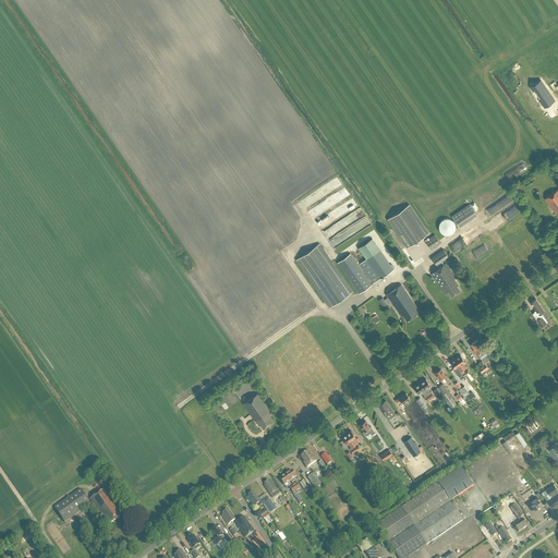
[(534,92),(524,75),(518,79),(529,96),(534,92)]
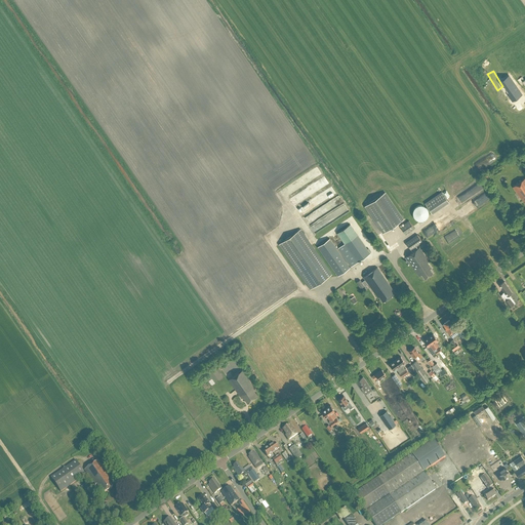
[(519,84),(523,79),(519,75),(515,79),(519,84)]
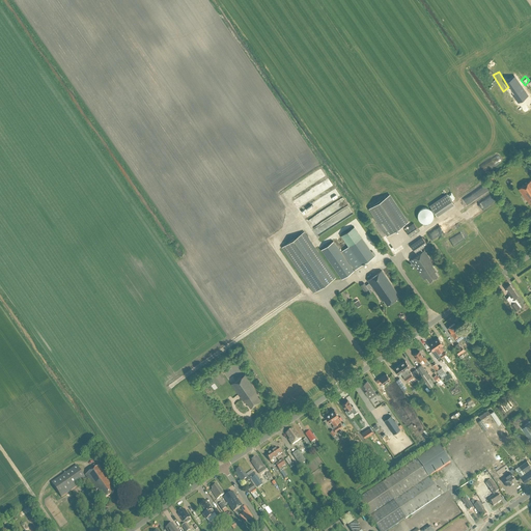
[(512,83),(510,85),(516,94),(515,95),(519,101),(528,94),(518,80),(513,82),(512,83)]
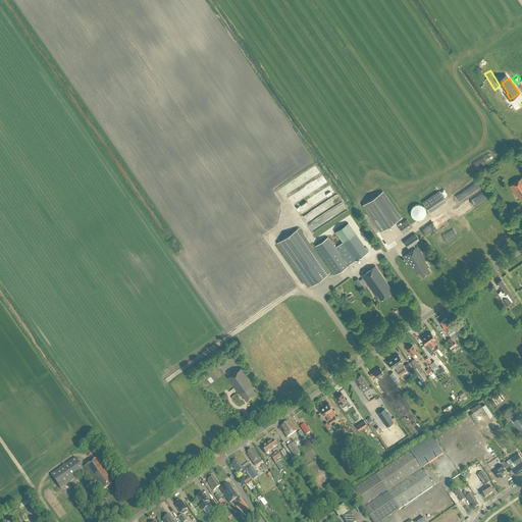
[(521,176),(510,186),(517,196),(518,196),(520,199),(521,199),(521,200),(521,176)]
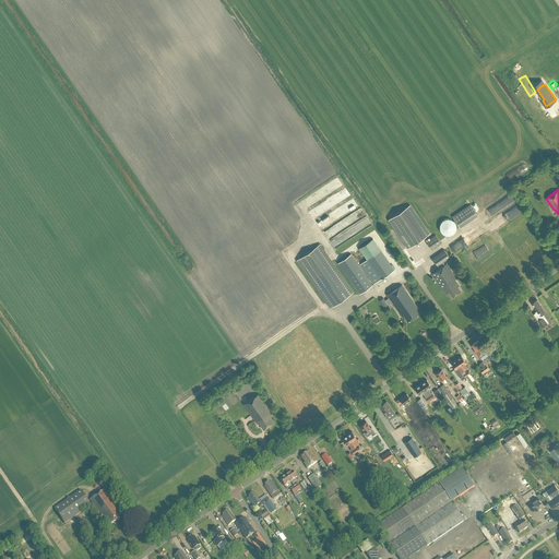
[(341,214),(356,204),(352,197),(337,205),(340,207),(337,210),(339,212),(340,212),(341,214)]
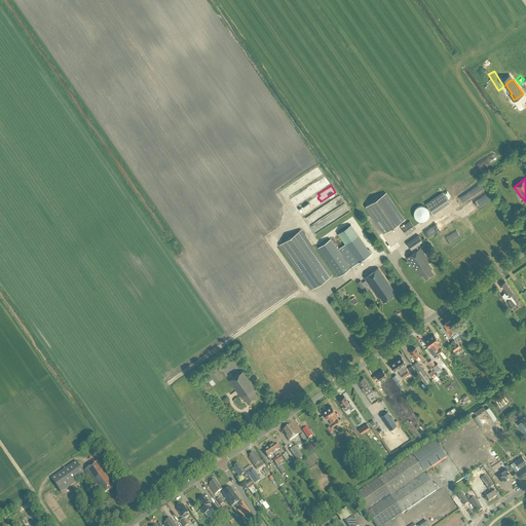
[(431,213),(449,200),(441,190),(424,201),(431,213)]
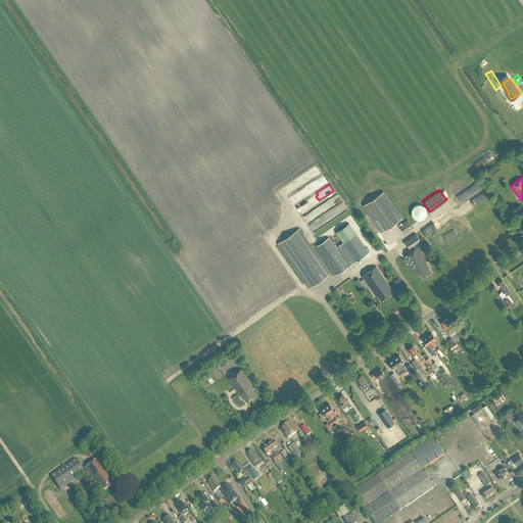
[(383,192),(364,205),(382,232),(401,219),(383,192)]
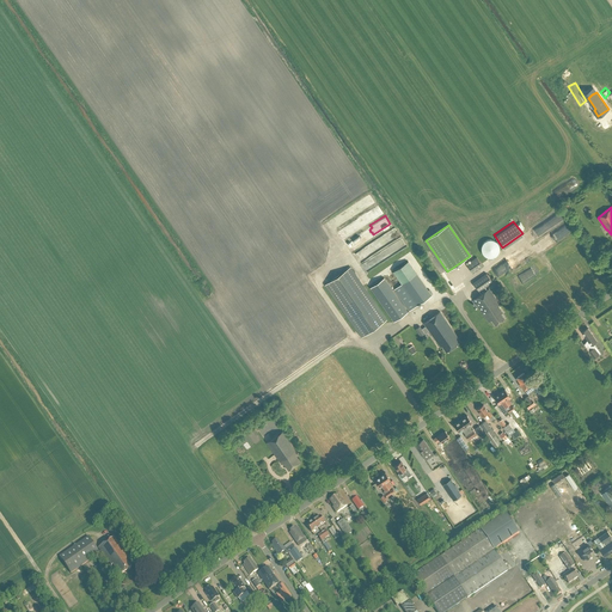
[(355,259),(387,244),(384,236),(352,252),(355,259)]
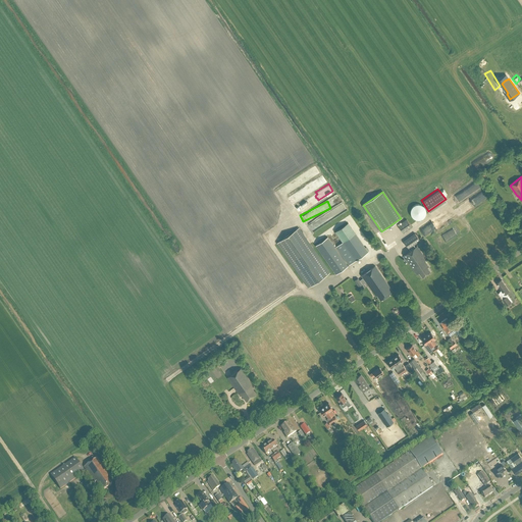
[(410,209),(415,215),(422,209),(417,203),(410,209)]
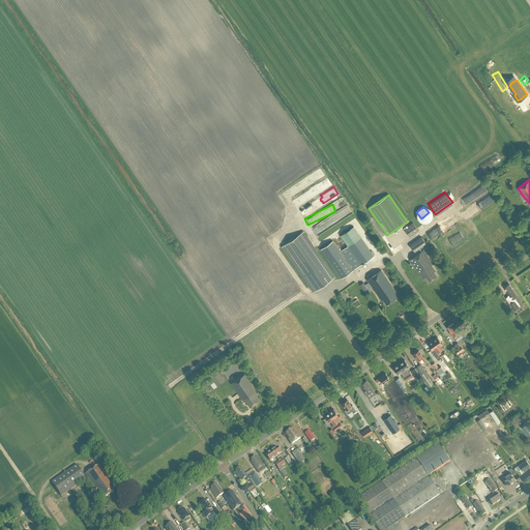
[(340,211),(343,217),(348,214),(345,208),(340,211)]
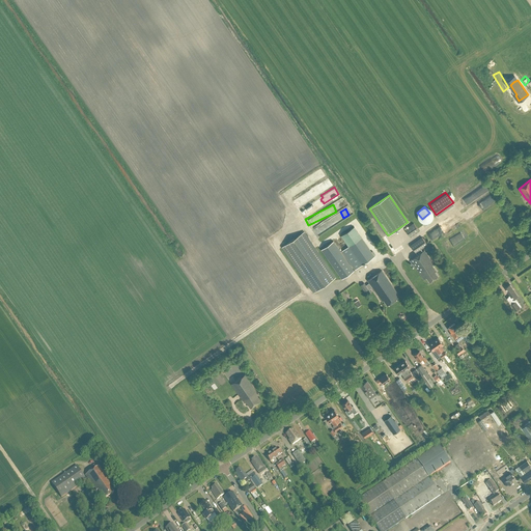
[(413,223),(407,227),(404,228),(410,236),(419,231),(413,223)]
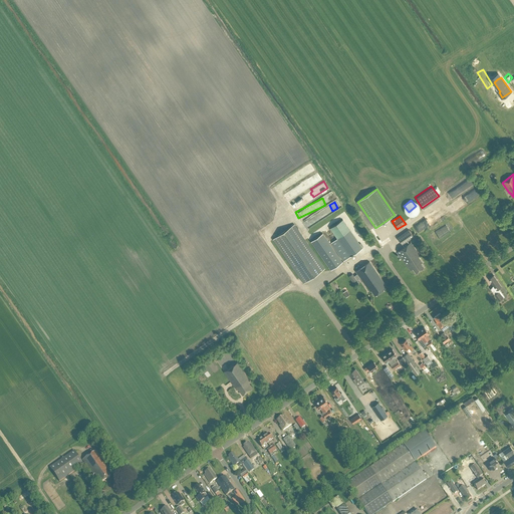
[(330,243),(343,261),(362,248),(342,220),(330,228),(337,239),(330,243)]
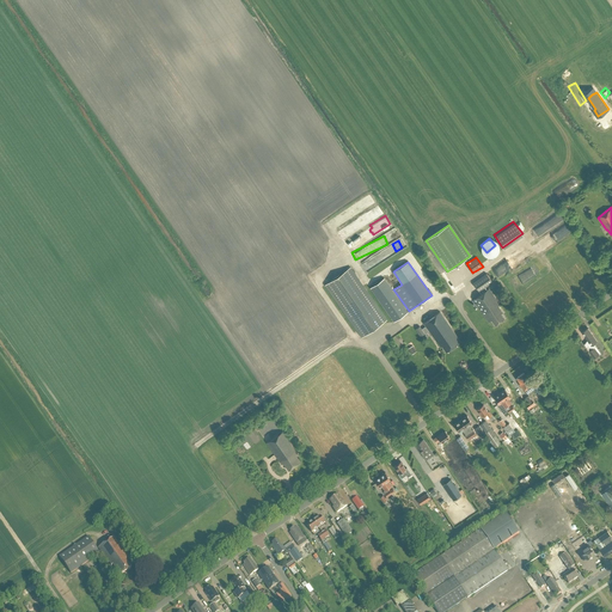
[(324,286),(360,337),(386,319),(350,267),(324,286)]
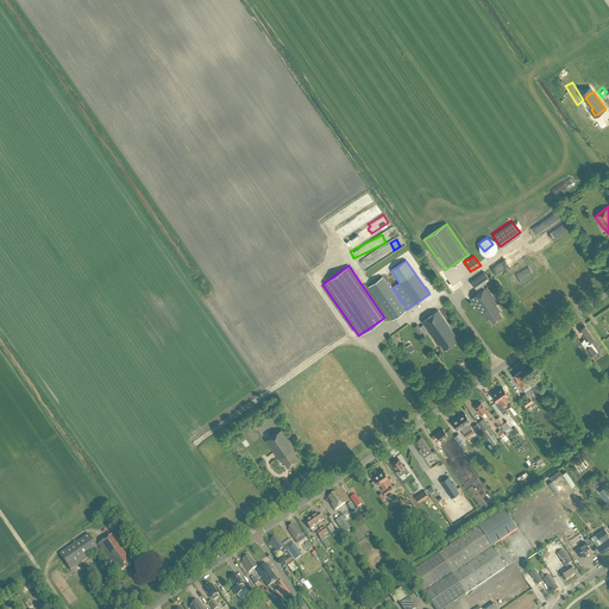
[(471,281),(478,293),(471,297),(485,320),(489,318),(493,322),(502,316),(498,311),(500,311),(495,303),(497,302),(487,287),(484,288),(483,286),(490,281),(484,271),(471,281)]
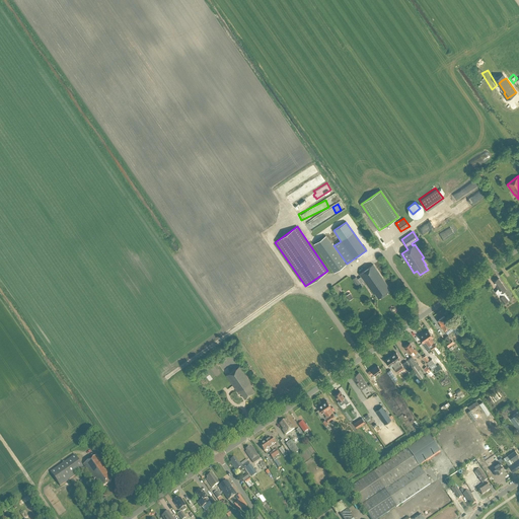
[(313,243),(334,273),(346,265),(325,235),(313,243)]
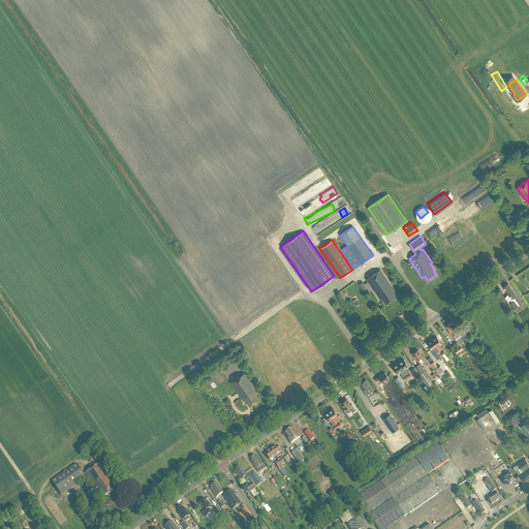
[(366,279),(377,296),(378,294),(380,299),(381,298),(385,304),(398,294),(380,269),(366,279)]
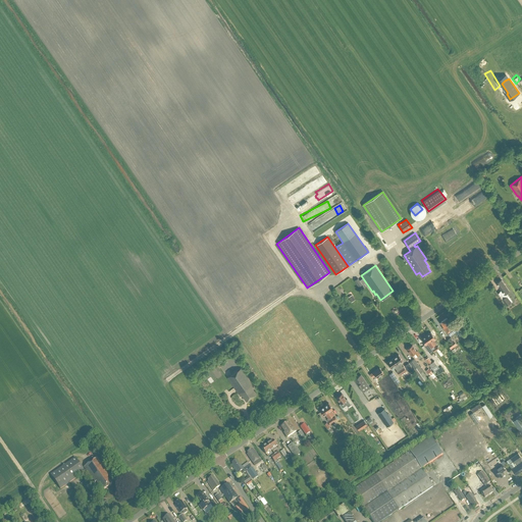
[(497,283),(505,295),(507,293),(510,291),(502,279),(497,283)]
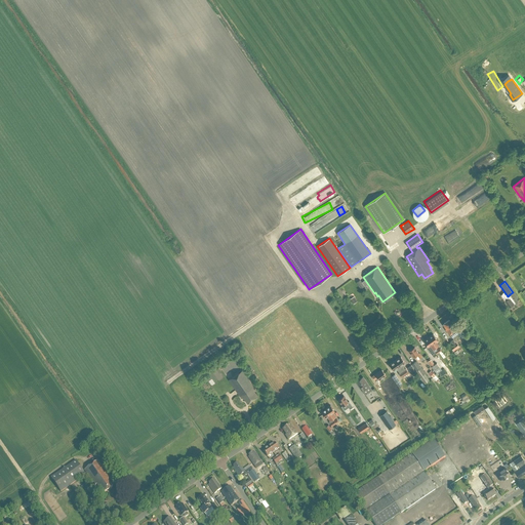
[(512,296),(510,294),(508,296),(503,298),(510,307),(514,304),(510,297),(512,296)]
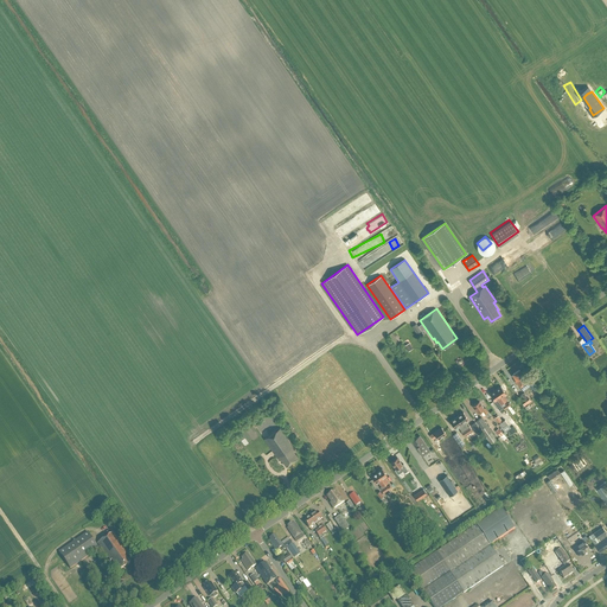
[(521,389),(524,390),(530,387),(530,384),(529,381),(524,375),(523,375),(519,369),(512,375),(516,379),(515,381),(519,387),(521,389)]
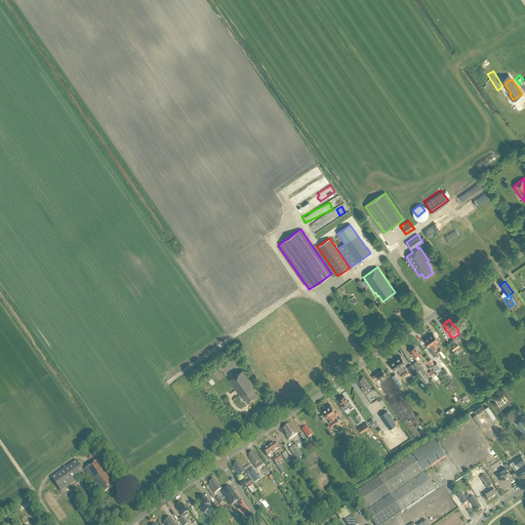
[(429,337),(436,348),(439,346),(436,341),(437,339),(433,334),(429,337)]
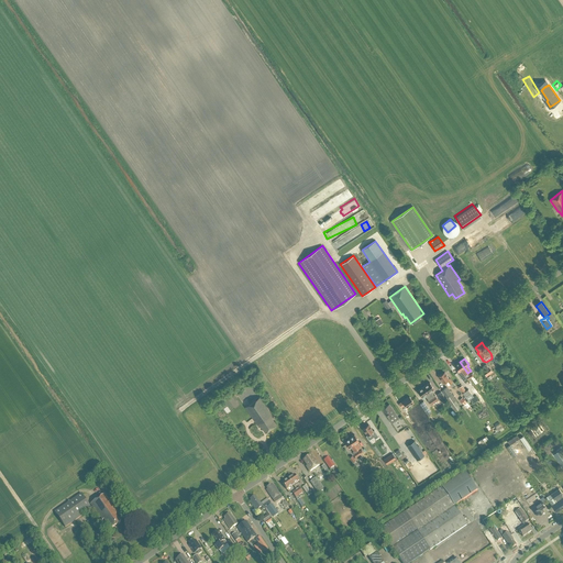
[(461,370),(464,375),(467,373),(460,362),(454,365),(459,372),(461,370)]
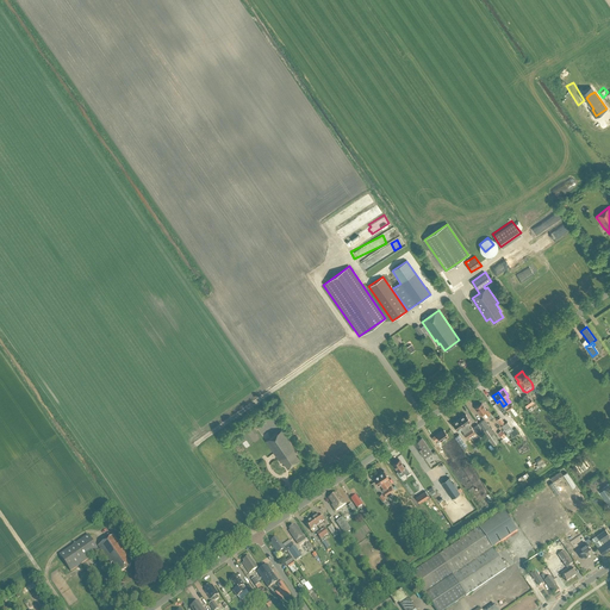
[(485,412),(487,416),(490,414),(487,410),(486,410),(481,403),(475,408),(480,415),(485,412)]
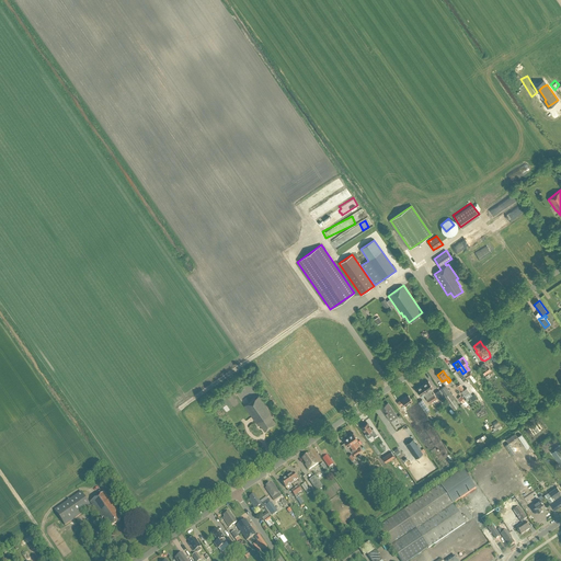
[(422,385),(433,401),(436,398),(433,393),(433,395),(430,389),(433,387),(428,380),(422,385)]
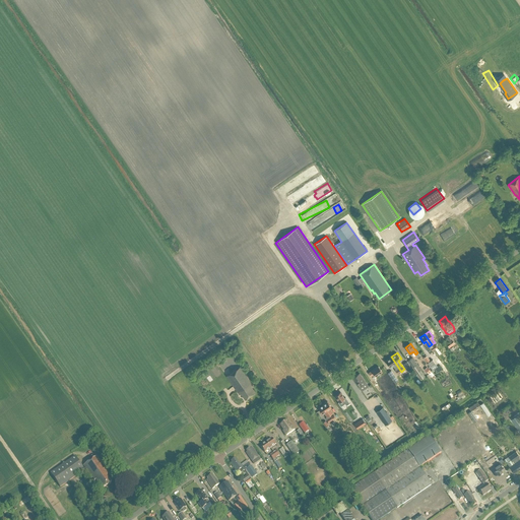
[(427,355),(424,358),(428,363),(430,366),(436,363),(433,359),(431,361),(427,355)]
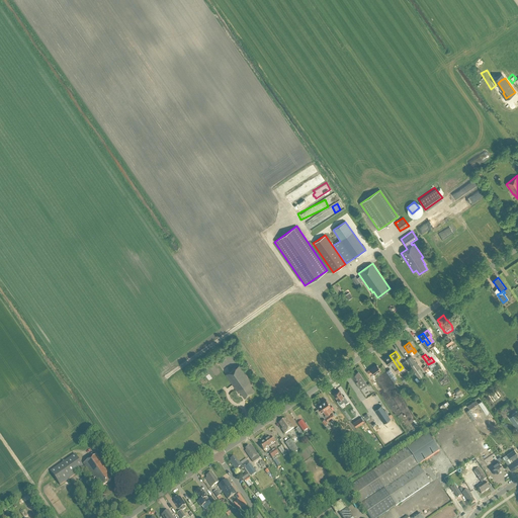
[(394,368),(397,372),(400,370),(390,355),(383,359),(387,365),(391,363),(394,367),(394,368)]
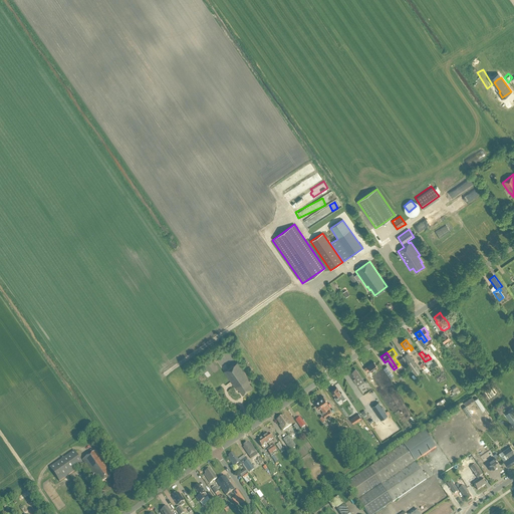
[(408,352),(403,355),(408,362),(410,360),(412,359),(408,352)]
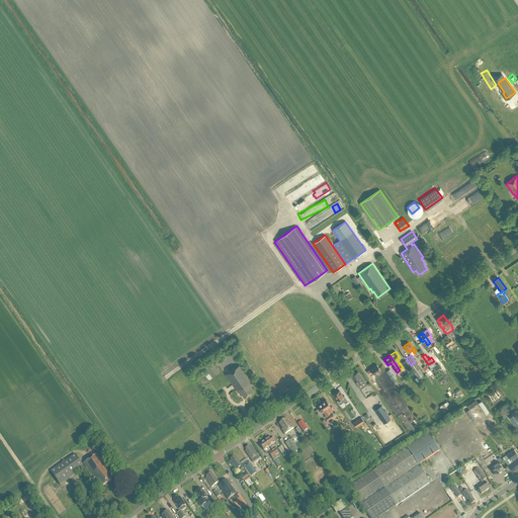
[(207,371),(209,374),(217,370),(212,363),(208,365),(210,369),(207,371)]
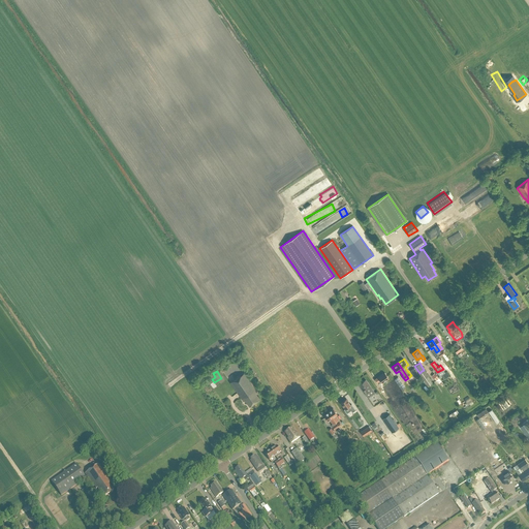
[(419,373),(418,373),(428,385),(430,384),(422,371),(419,373)]
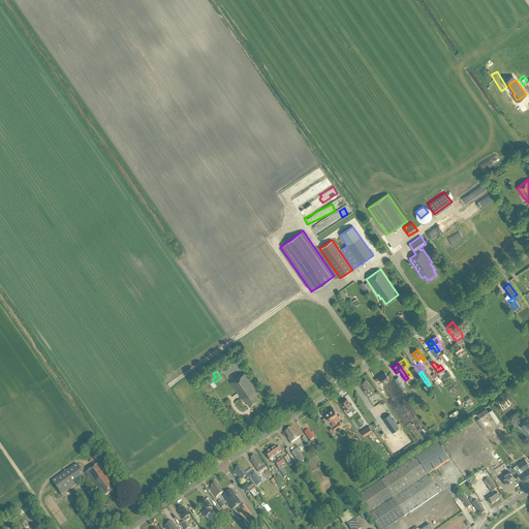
[(380,380),(382,382),(389,378),(384,372),(374,379),(377,382),(380,380)]
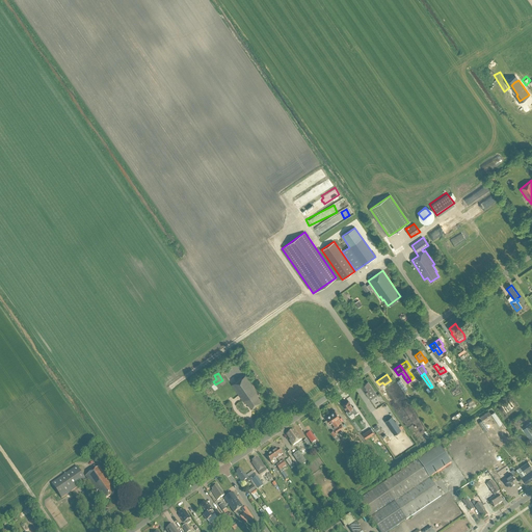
[(259,394),(245,375),(232,384),(244,403),(246,402),(250,408),(261,401),(257,395),(259,394)]
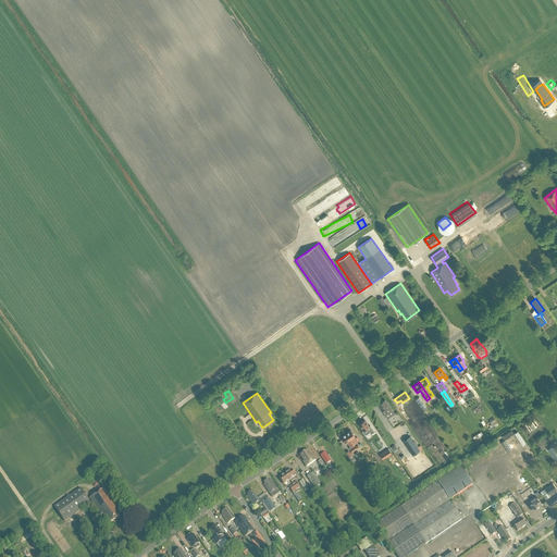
[(419,396),(416,399),(423,410),(426,407),(419,396)]
